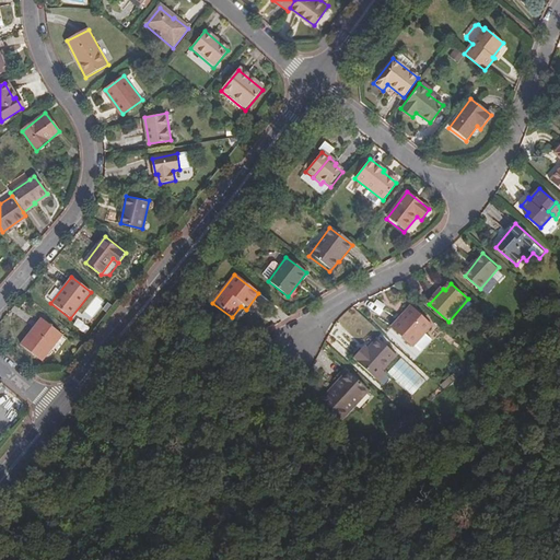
[(468,299),(448,322),(455,327),(475,303),(468,299)]
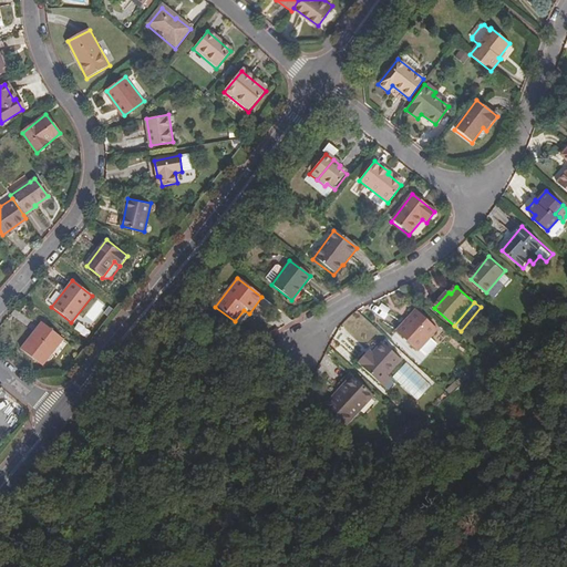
[(399,333),(420,351),(437,331),(418,312),(399,333)]
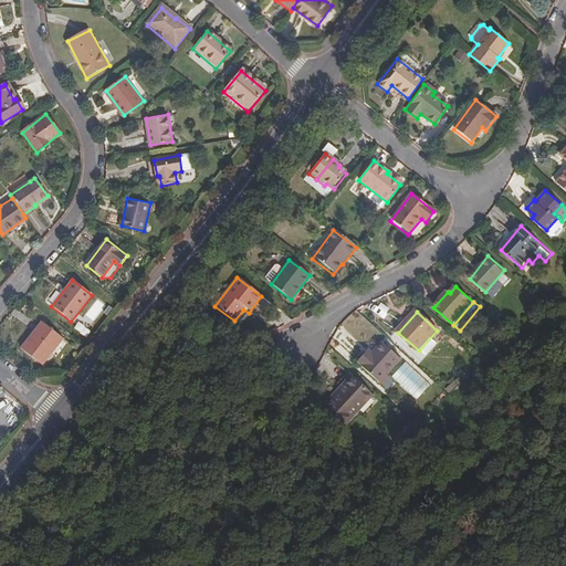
[(41,367),(62,341),(41,324),(20,349),(41,367)]
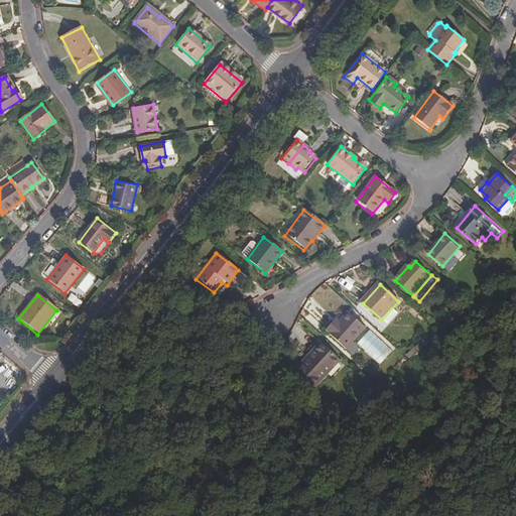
[(327,334),(348,351),(355,343),(366,329),(349,313),(337,329),(334,326),(327,334)]
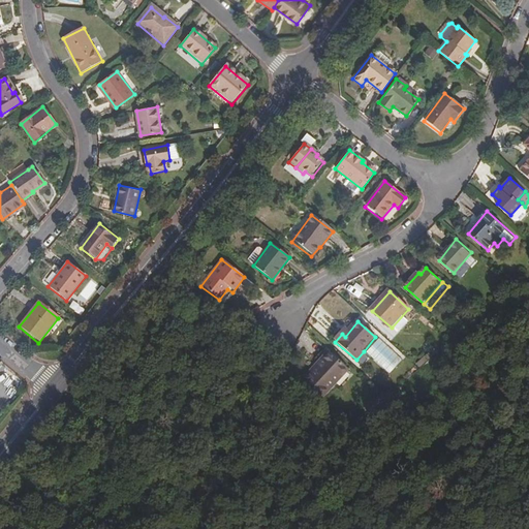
[(304,379),(323,397),(349,369),(330,351),(304,379)]
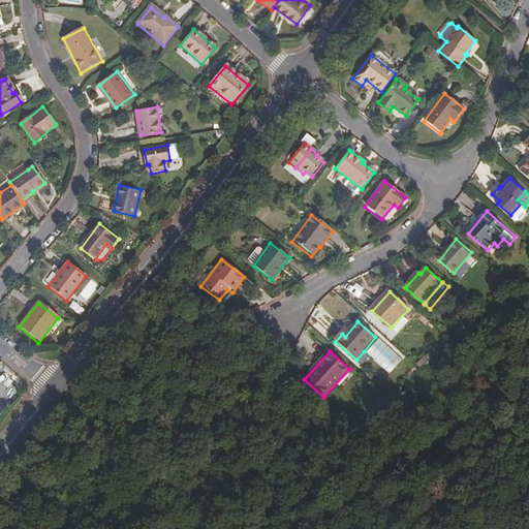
[(367,354),(364,351),(356,360),(361,363),(367,354)]
